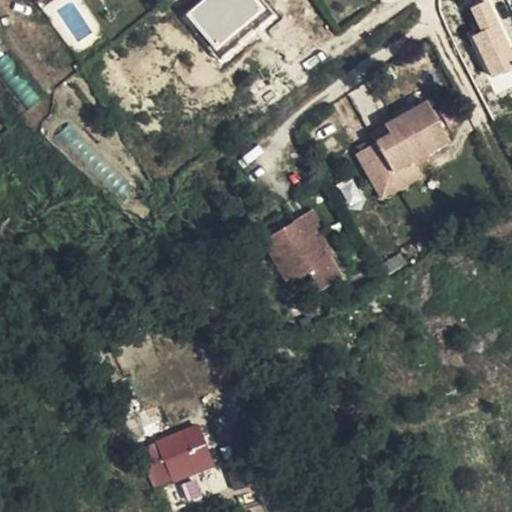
[(261,0),(201,0),(185,16),(221,56),(271,11),(261,0)]
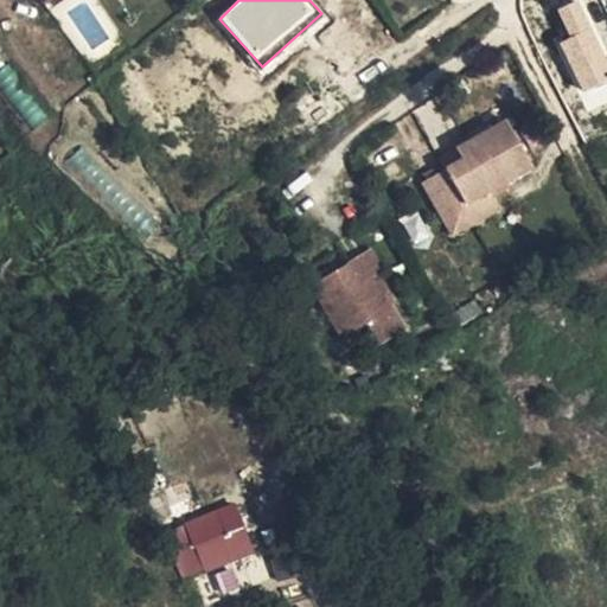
[(606,59),(583,0),(574,0),(556,7),(569,38),(560,42),(579,93),(606,82),(606,59)]
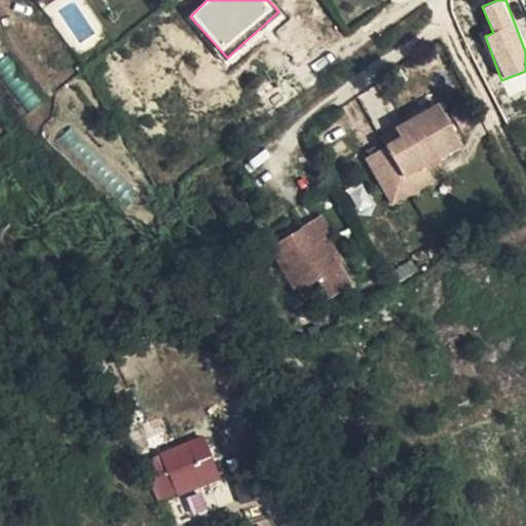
[(4,58),(0,60),(0,72),(30,108),(39,100),(4,58)]
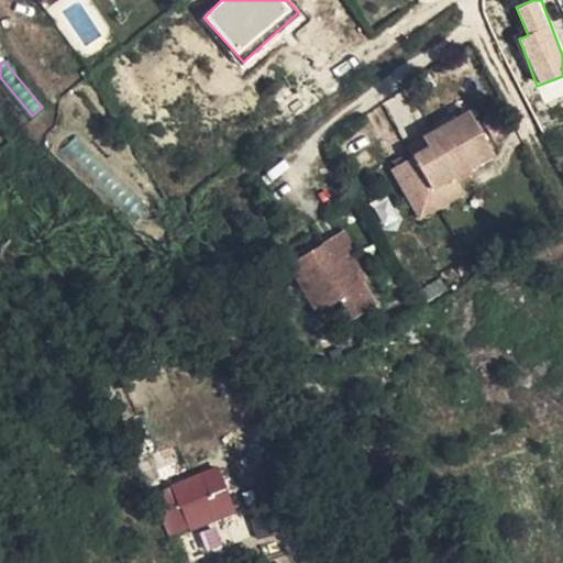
[(426,130),(410,136),(388,148),(416,201),(462,175),(453,155),(489,134),(466,90),(422,117),(426,130)]
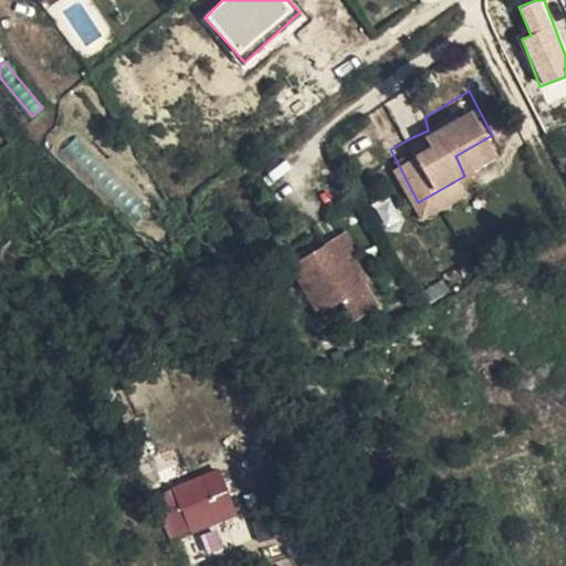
[(408,126),(412,137),(428,130),(425,117),(408,126)]
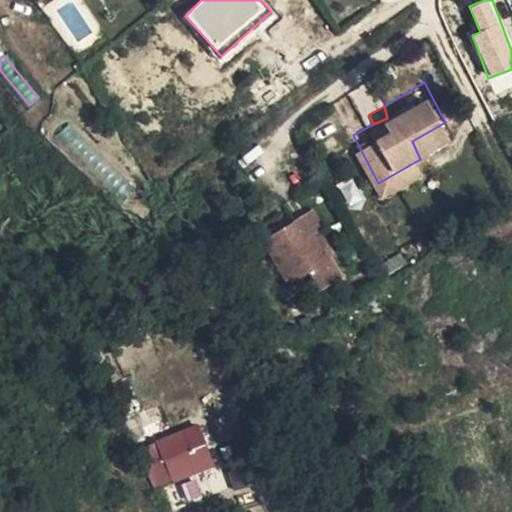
[(297,217),(291,202),(255,222),(281,268),(302,257),(311,272),(331,262),(311,209),(297,217)]
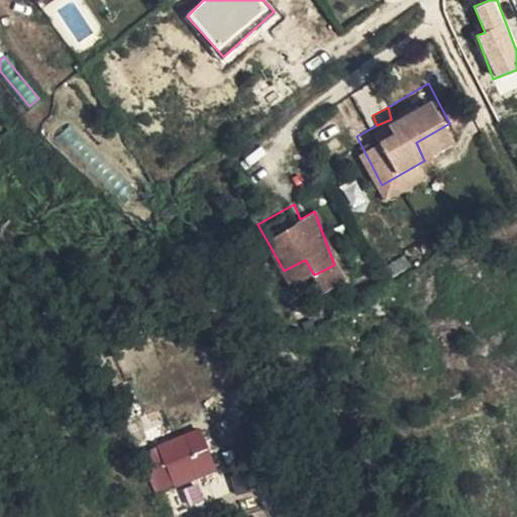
[(156,495),(218,469),(200,427),(138,453),(156,495)]
